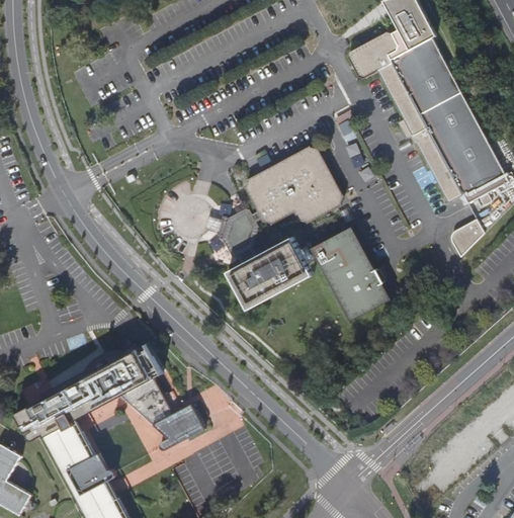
[(382,0),(379,1),(395,28),(397,27),(422,14),(414,0),(382,0)]
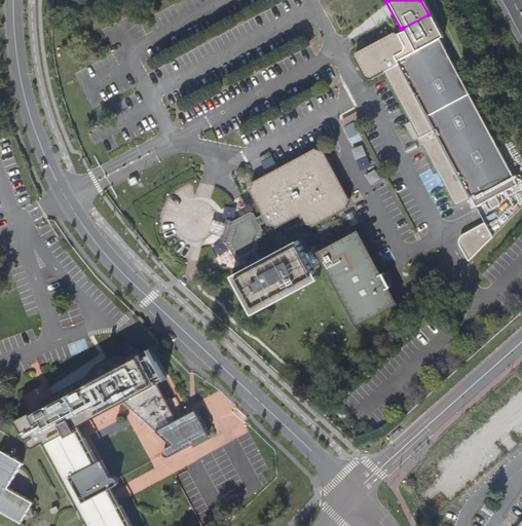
[(352,60),(360,72),(364,79),(367,81),(382,73),(408,121),(403,124),(412,141),(416,139),(419,146),(421,145),(453,205),(469,197),(474,207),(484,201),(488,209),(496,204),(492,196),(515,185),(496,152),(436,39),(440,36),(429,14),(403,28),(401,29),(402,31),(396,34),(390,33),(355,53),(352,60)]
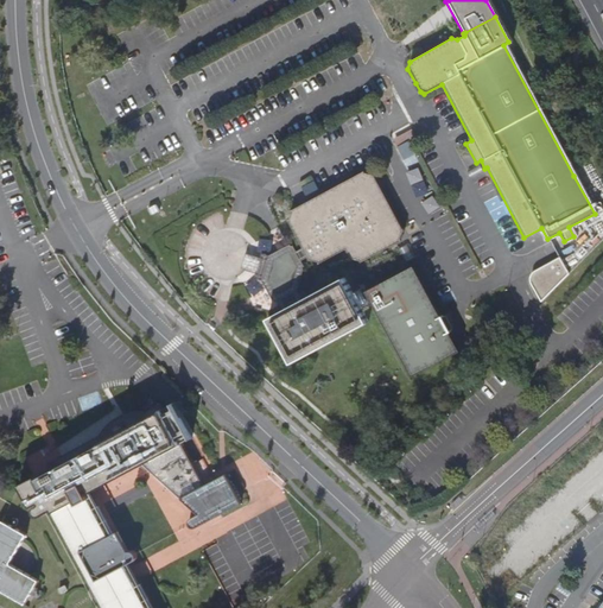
[(405,132),(389,139),(393,147),(408,139),(405,132)]
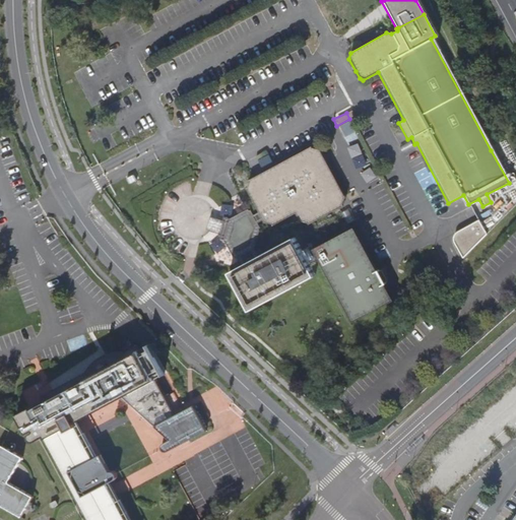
[(223,217),(222,220),(218,235),(217,239),(223,240),(234,259),(238,257),(241,264),(259,255),(258,253),(252,256),(249,251),(253,248),(259,228),(257,222),(264,218),(265,221),(271,223),(296,211),(301,220),(309,223),(341,204),(344,198),(318,150),(312,148),(249,181),(247,188),(259,211),(253,214),(249,208),(244,211),(242,209),(232,214),(234,216),(230,219),(223,217)]
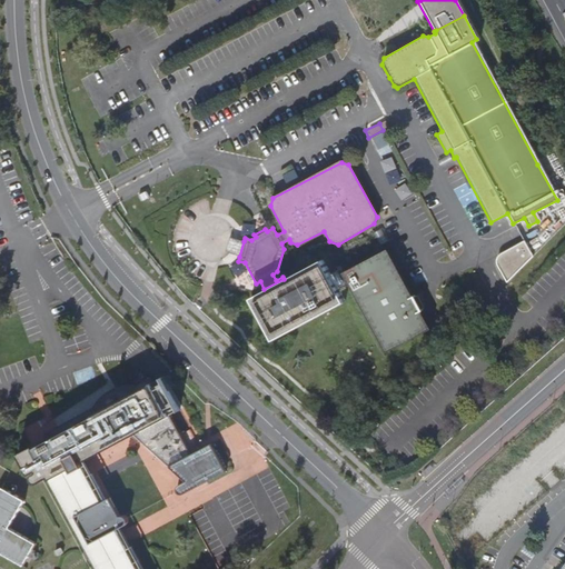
[(229,237),(225,251),(239,257),(244,241),(237,239),(229,237)]
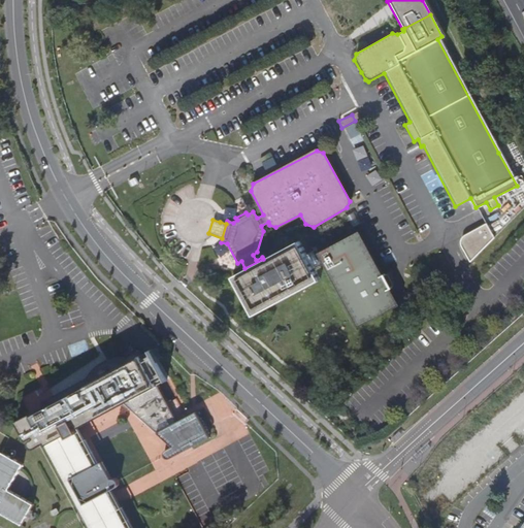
[(466,262),(491,238),(483,224),(461,235),(459,237),(458,238),(457,242),(458,245),(466,262)]
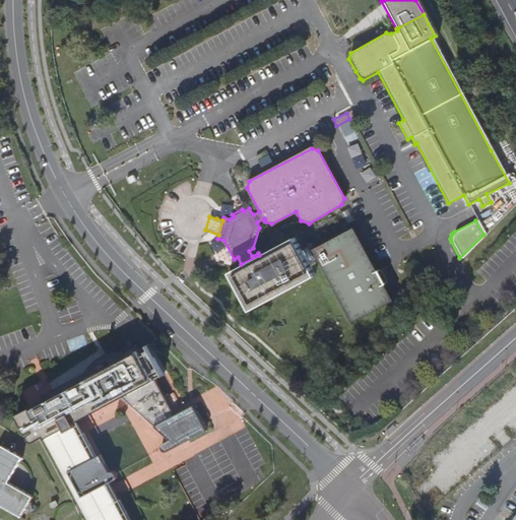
[(351,226),(311,248),(350,321),(391,299),(351,226)]
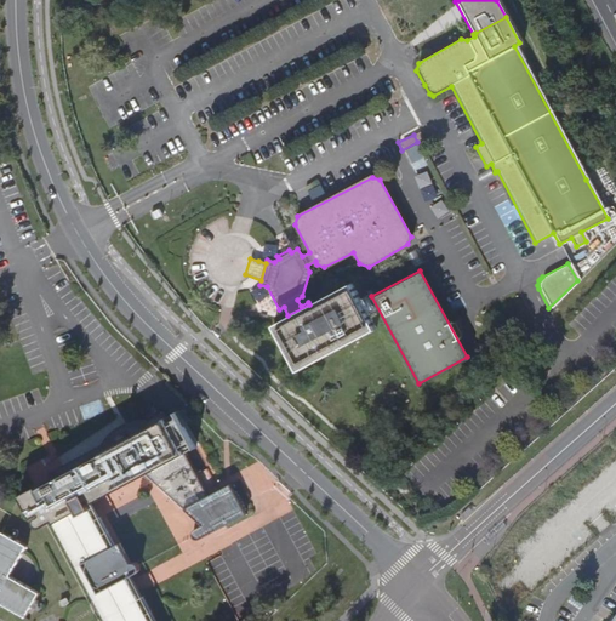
[(348,284),(309,305),(287,315),(272,324),(296,370),(372,329),(348,284)]
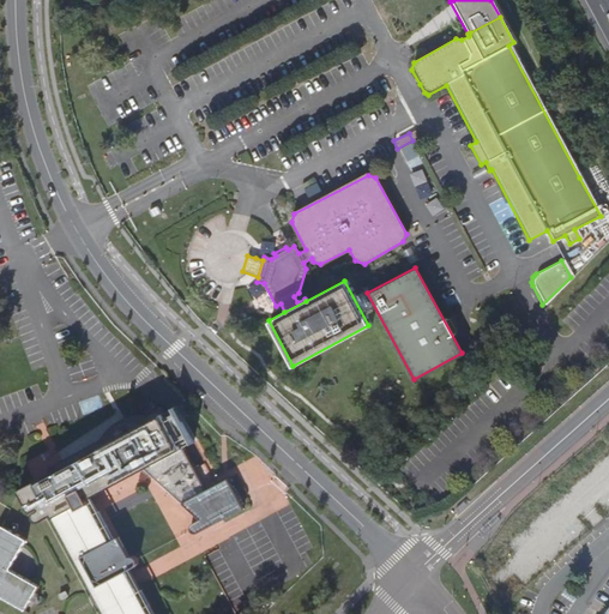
[(42,482),(25,492),(20,494),(26,507),(38,509),(40,511),(35,513),(34,516),(34,518),(34,519),(37,522),(38,523),(41,522),(46,519),(50,517),(74,560),(79,559),(95,589),(91,591),(103,613),(152,613),(140,590),(137,593),(131,582),(126,572),(136,567),(137,565),(136,563),(136,560),(134,559),(133,558),(132,557),(131,558),(128,558),(124,561),(113,541),(97,513),(94,515),(86,500),(142,470),(199,521),(191,525),(190,527),(190,529),(190,530),(191,531),(192,533),(193,534),(196,534),(197,534),(198,533),(242,510),(227,480),(215,486),(203,463),(192,469),(181,449),(161,414),(157,407),(143,415),(139,414),(134,415),(128,416),(124,417),(120,419),(115,421),(112,423),(108,426),(104,428),(100,433),(97,438),(96,440),(52,464),(58,474),(42,482)]
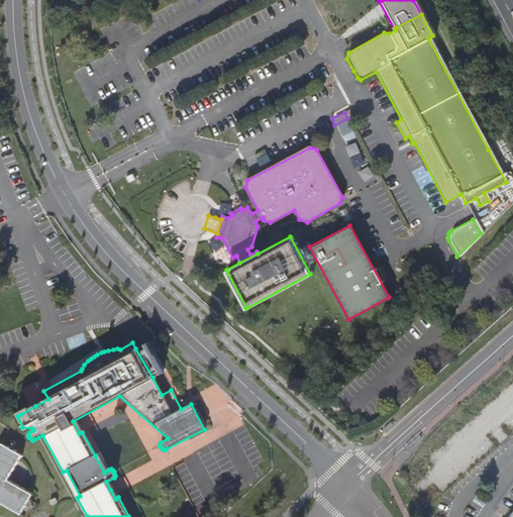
[(139,345),(135,348),(152,378),(157,376),(161,373),(144,343),(139,345)]
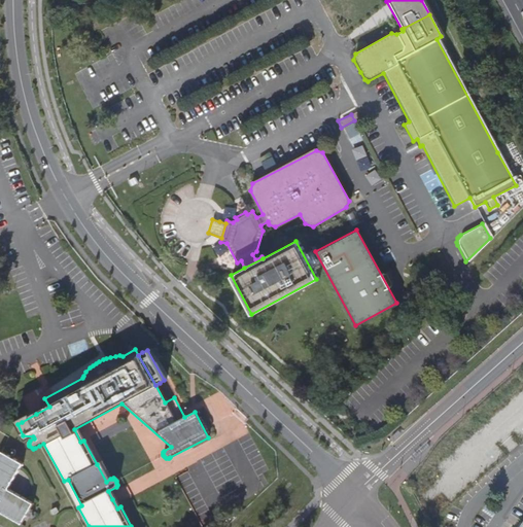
[(0,512),(21,524),(31,503),(6,489),(21,463),(1,452),(0,454),(0,512)]
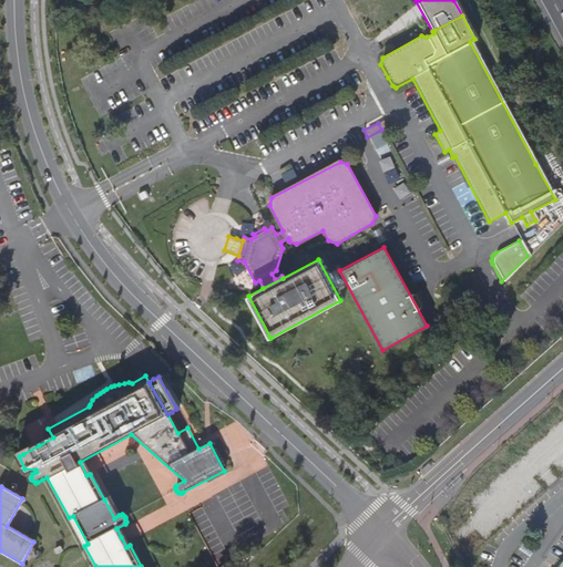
[(109,496),(104,500),(114,518),(119,515),(109,496)]
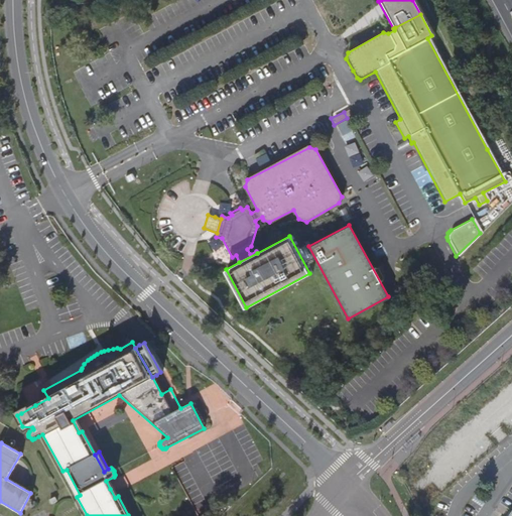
[(67,470),(62,471),(77,497),(80,495),(67,470)]
